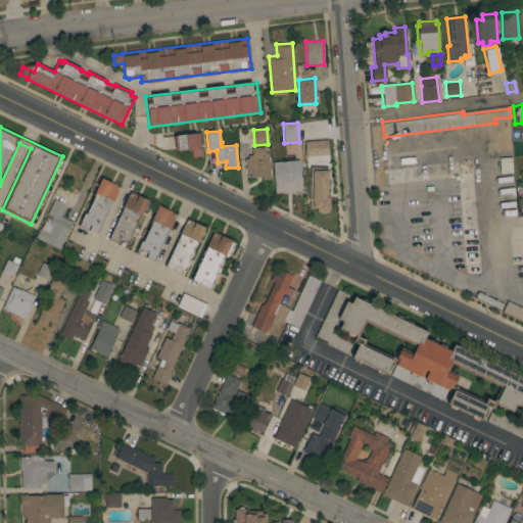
[(200,133),(201,147),(200,147),(201,156),(192,157),(191,149),(176,150),(174,135),(200,133)]
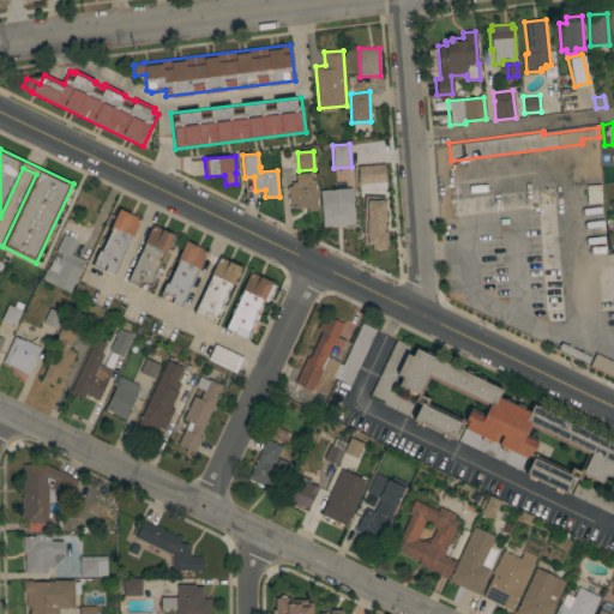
[(354,166),(355,184),(383,182),(381,164),(354,166)]
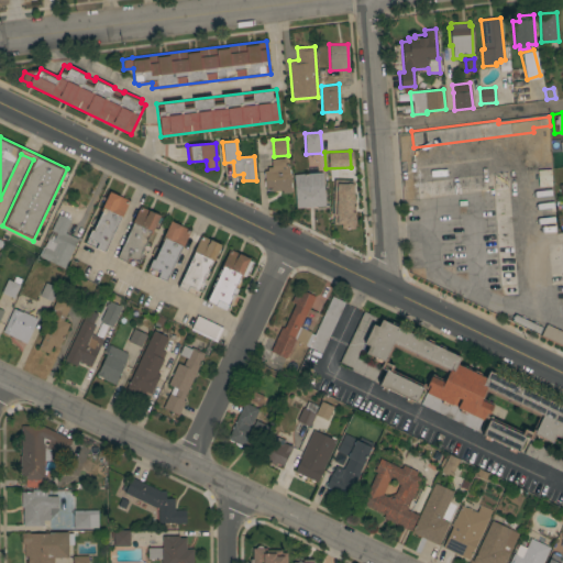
[(291,192),(283,194),(283,190),(272,191),(272,189),(265,190),(264,170),(267,170),(267,167),(271,166),(269,158),(284,157),(285,165),(289,164),(291,192)]
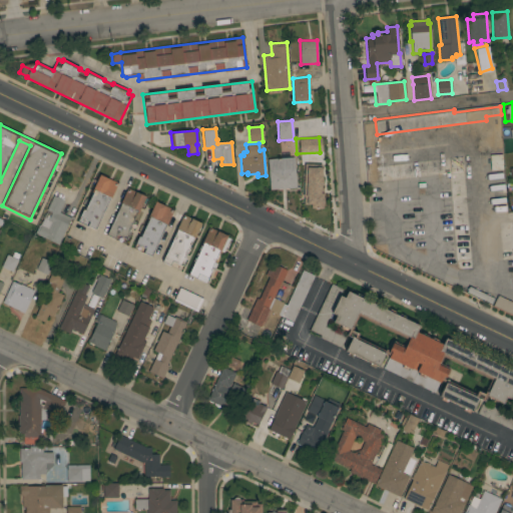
[(503,174),(489,175),(488,154),(502,154),(503,174)]
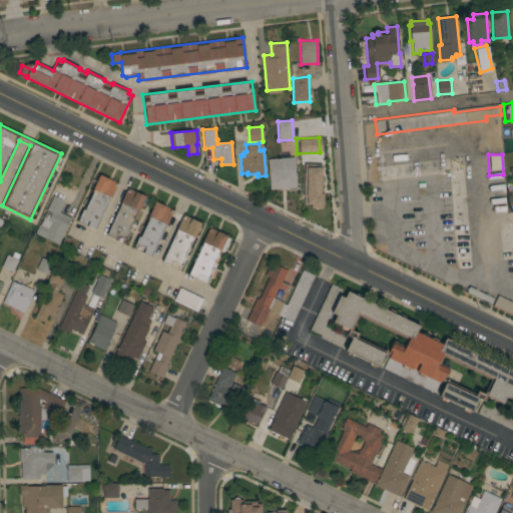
[(472,269),(457,270),(449,172),(381,181),(379,166),(463,155),(472,269)]
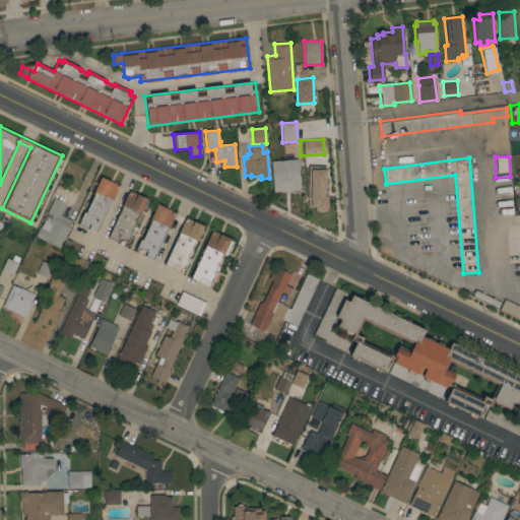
[(299,158),(301,190),(273,192),(271,161),(299,158)]
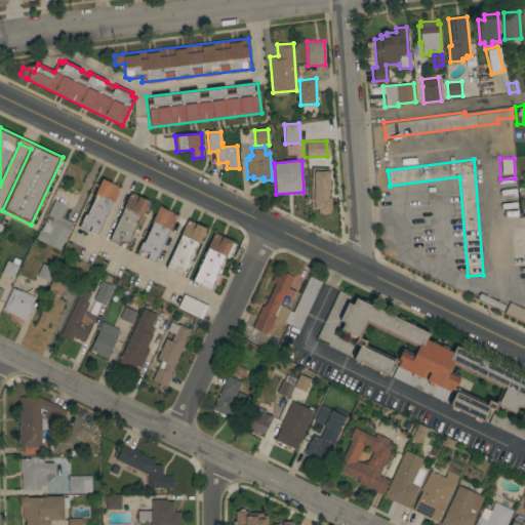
[(97,235),(80,226),(85,213),(87,214),(95,196),(94,196),(103,177),(120,187),(97,235)]
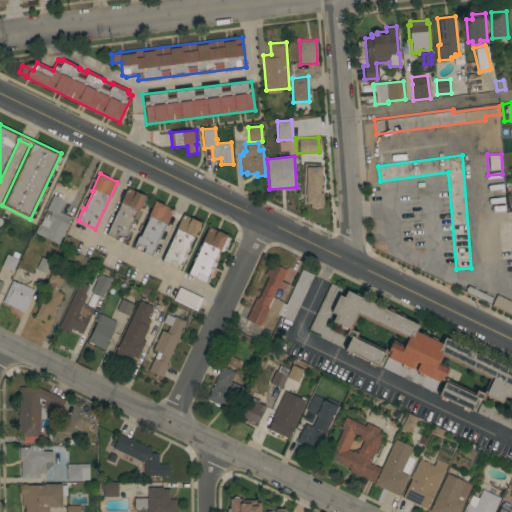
[(326,176),(305,174),(304,188),(325,189),(326,176)]
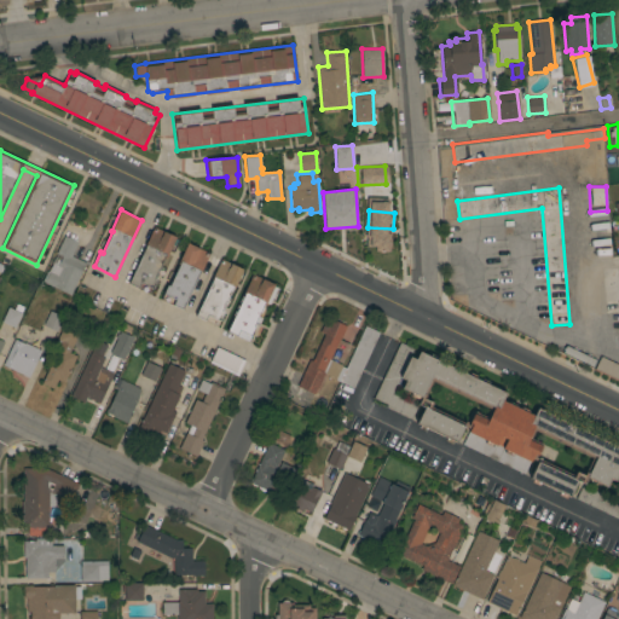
[(166,258),(165,256),(155,278),(157,279),(150,294),(128,283),(155,226),(177,236),(166,258)]
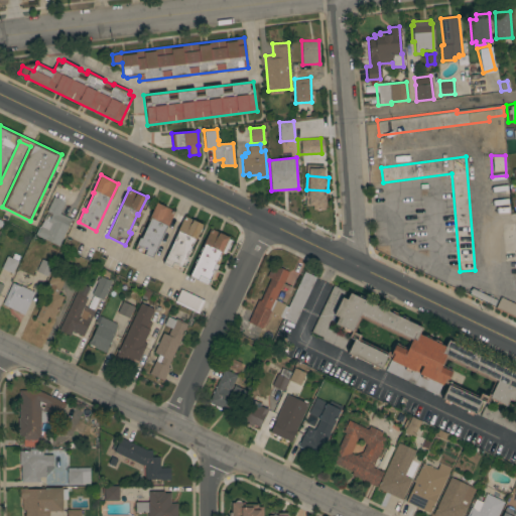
[(58,246),(35,234),(39,226),(40,226),(47,211),(46,211),(53,196),(66,202),(59,213),(72,219),(58,246)]
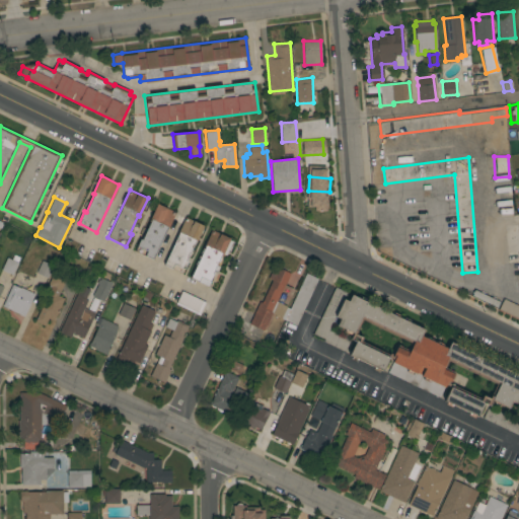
[(153,260),(135,250),(140,238),(142,239),(151,220),(150,219),(157,203),(175,211),(153,260)]
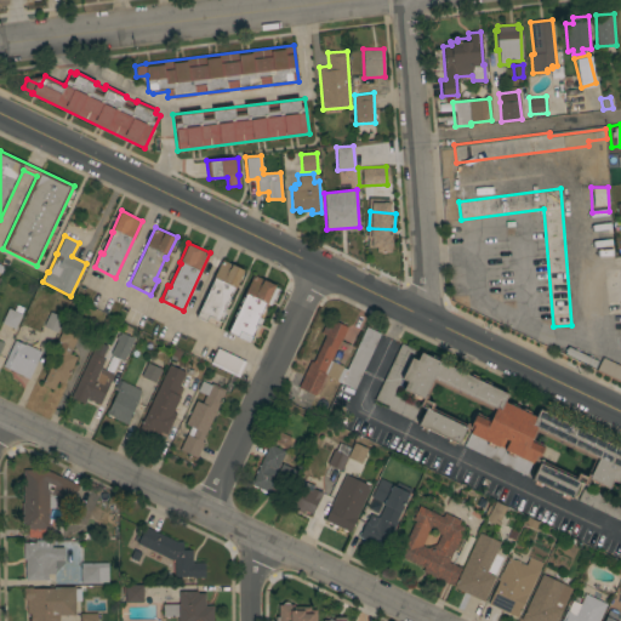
[(221,260),(243,269),(234,290),(232,289),(222,311),(224,312),(218,326),(195,317),(221,260)]
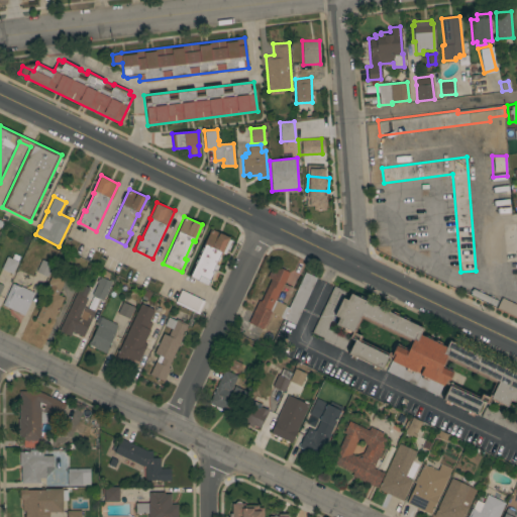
[(516,276),(515,277),(513,261),(502,261),(501,251),(512,251),(510,225),(516,224),(516,276)]
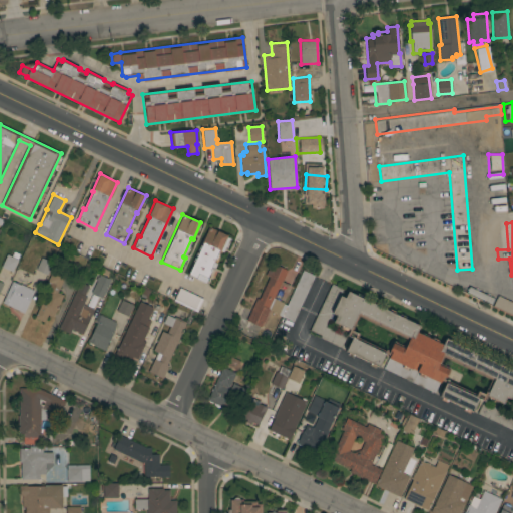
[(208,226),(227,235),(219,253),(217,251),(209,270),(211,271),(206,283),(188,274),(208,226)]
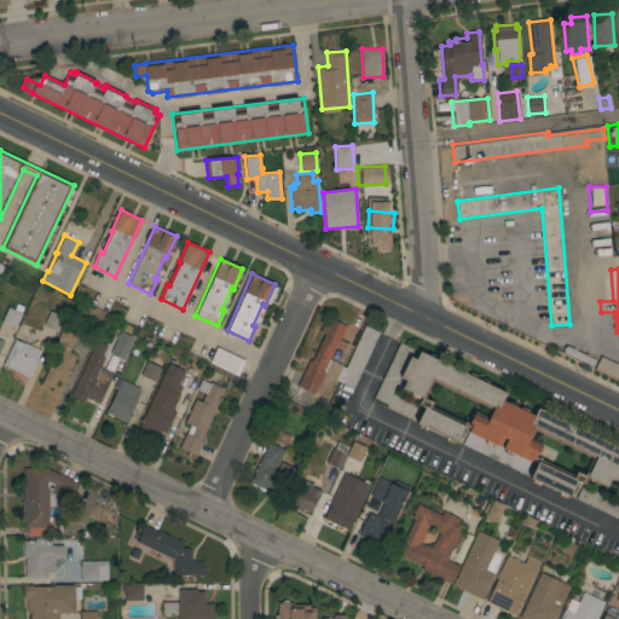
[(15,328),(3,322),(9,307),(13,310),(21,312),(22,313),(15,328)]
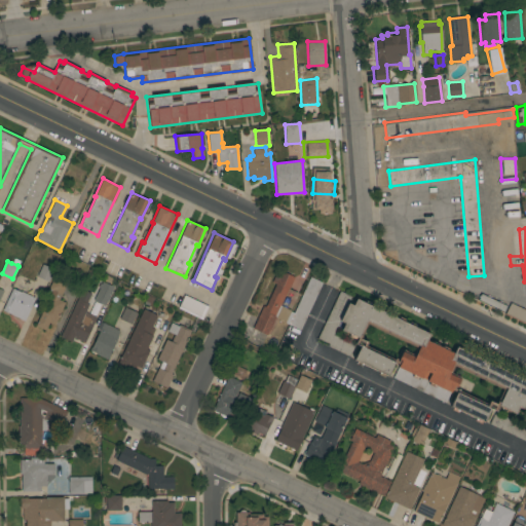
[(54,269),(48,282),(37,276),(43,263),(54,269)]
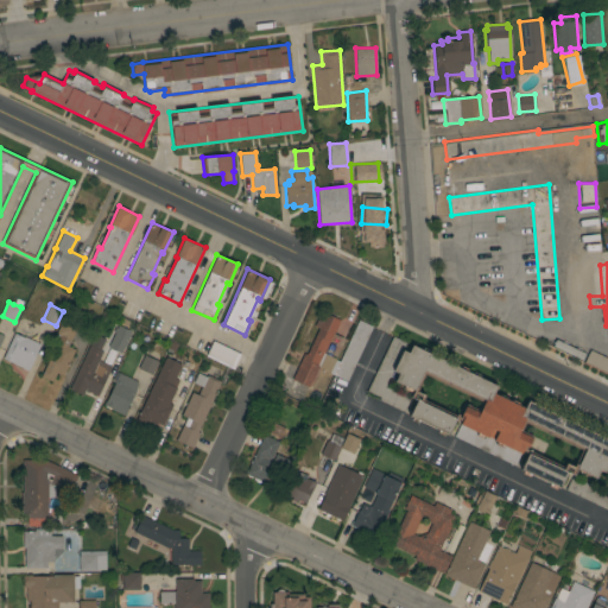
[(304,353),(306,354),(318,328),(315,325),(321,311),(340,320),(308,387),(292,379),(304,353)]
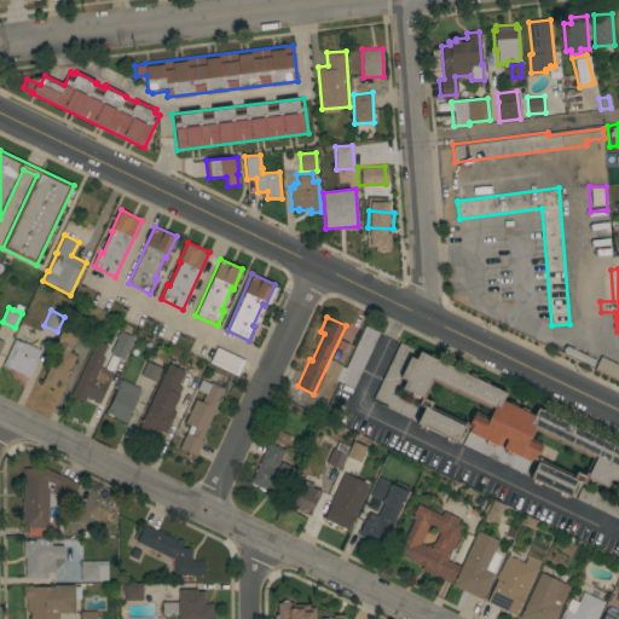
[(58,348),(55,346),(64,325),(79,333),(69,352),(77,356),(64,382),(58,379),(53,388),(42,382),(58,348)]
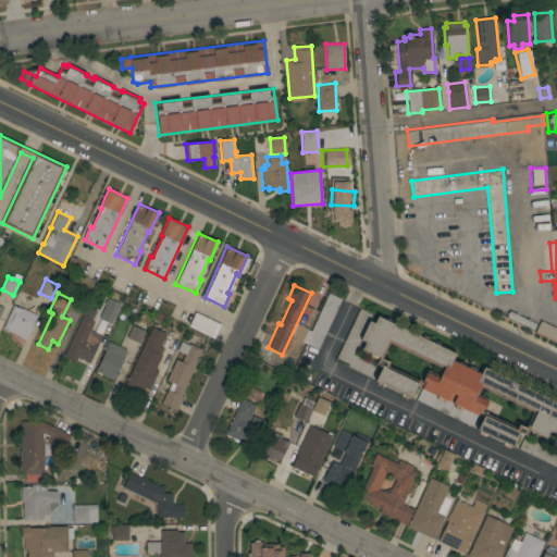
[(306,343),(329,293),(342,299),(319,349),(306,343)]
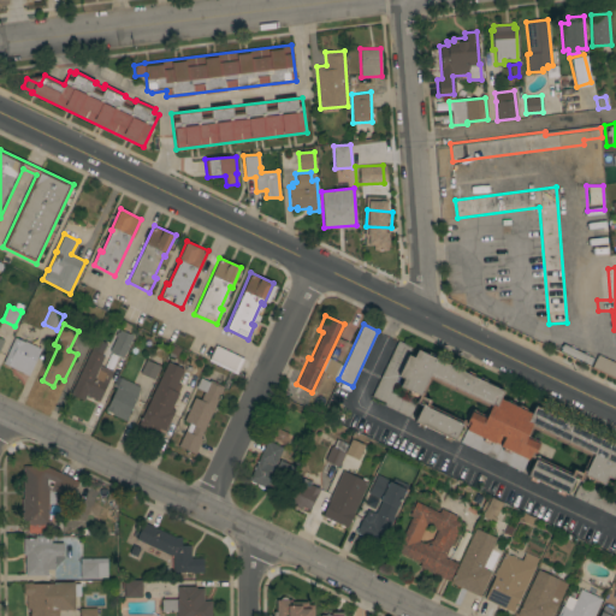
[(120,330),(134,336),(123,357),(110,350),(120,330)]
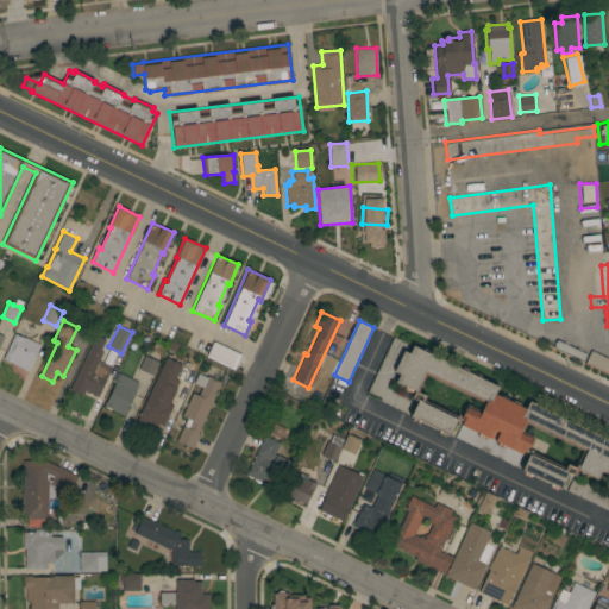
[(2,359),(14,333),(24,338),(24,337),(41,344),(29,371),(2,359)]
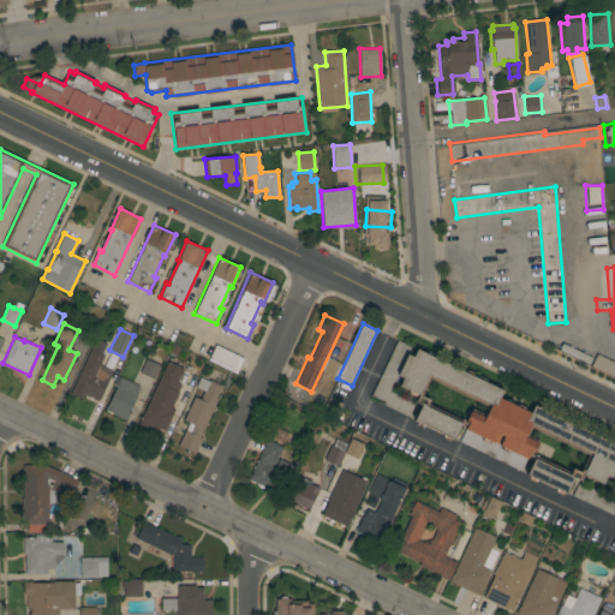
[(87,394),(84,399),(71,393),(96,338),(107,342),(102,353),(105,354),(100,364),(103,365),(109,369),(113,370),(99,400),(87,394)]
